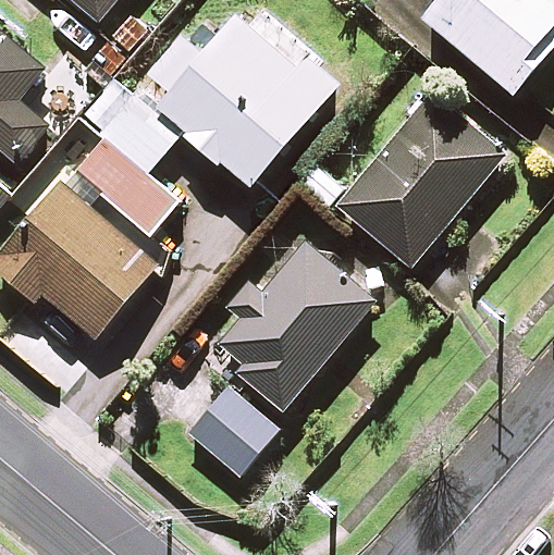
[(70,0),(98,23),(117,0),(70,0)]
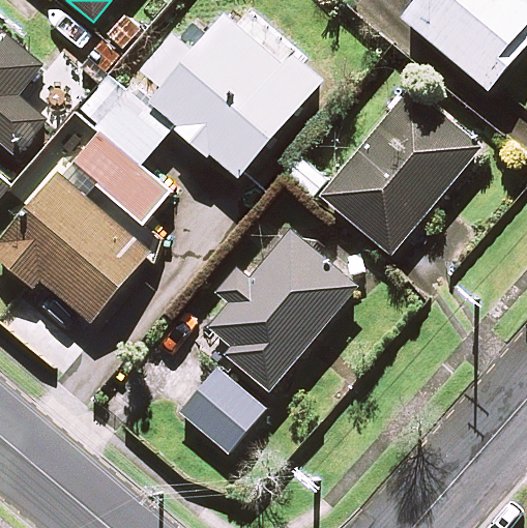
[(526,41),(526,0),(417,0),(403,18),(486,90),(526,41)]
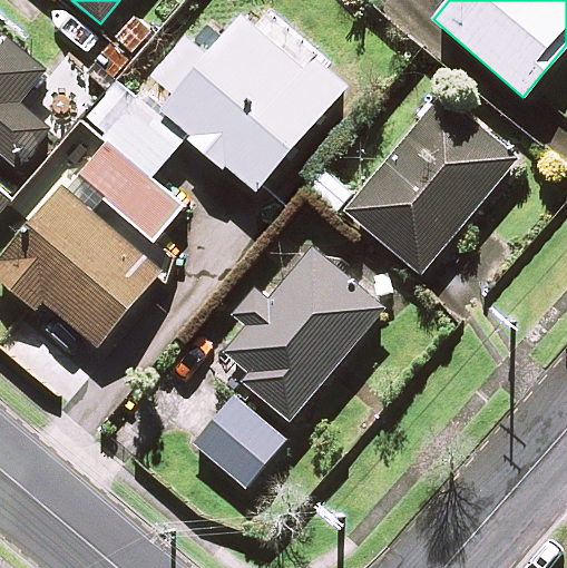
[(301,68),(240,16),(207,55),(186,36),(152,77),(174,96),(159,111),(254,192),(346,82),(313,54),(301,68)]
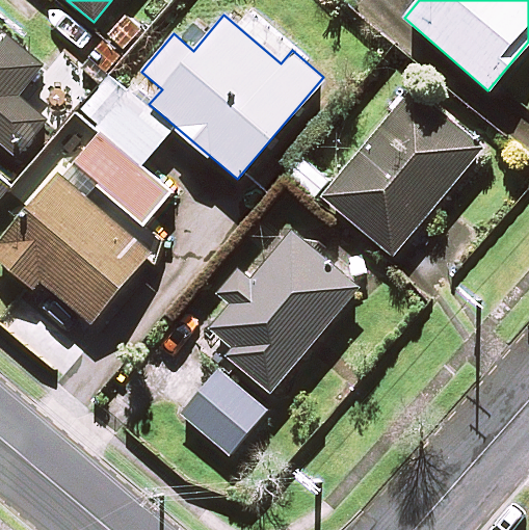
[(47,63),(0,25),(0,148),(18,162),(52,121),(21,96),(47,63)]
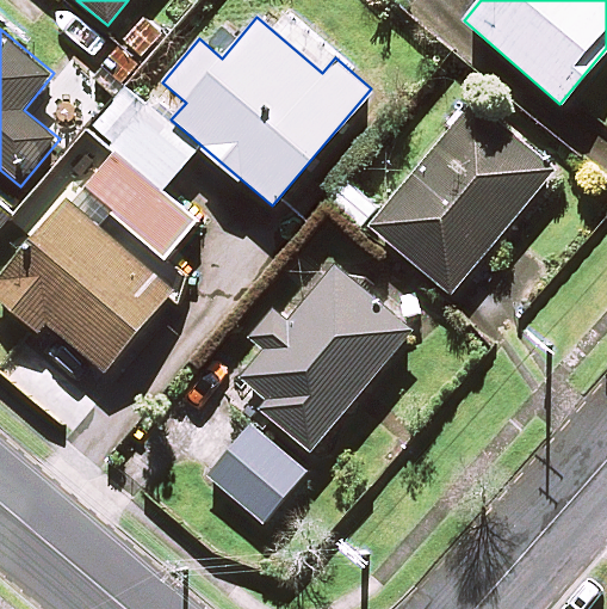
[(551,172),(470,104),(369,225),(448,293),(551,172)]
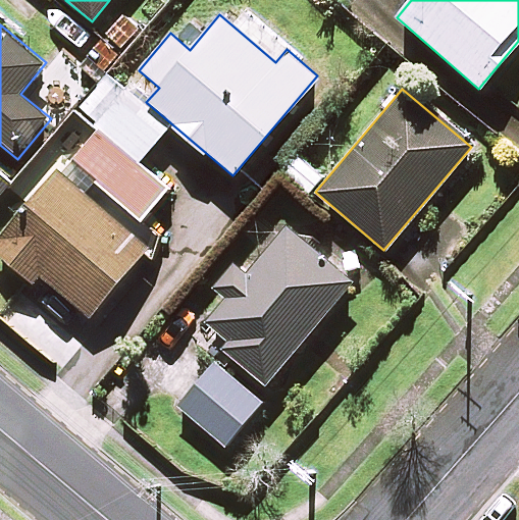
[(168,128),(131,94),(69,158),(138,222),(170,188),(140,159),(168,128)]
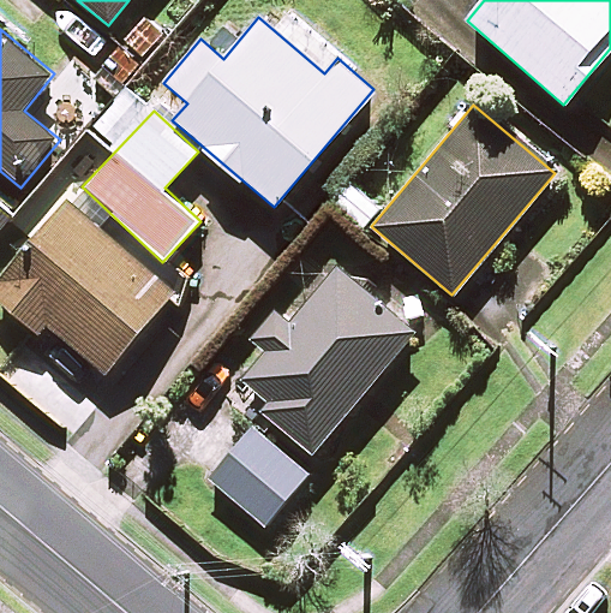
[(174,291),(71,201),(0,283),(0,305),(37,339),(48,327),(102,374),(174,291)]
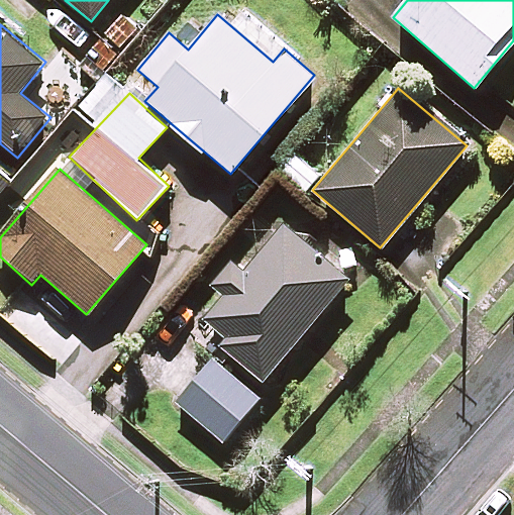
[(0,191),(8,182),(0,175),(0,191)]
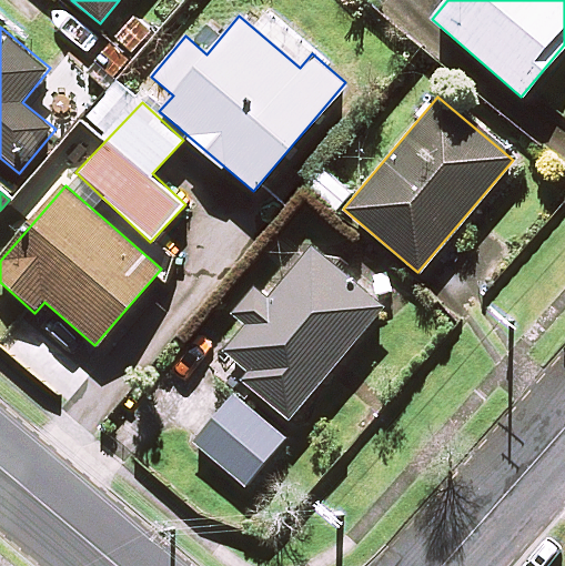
[(381,306),(309,248),(222,352),(256,380),(251,387),(289,418),(381,306)]
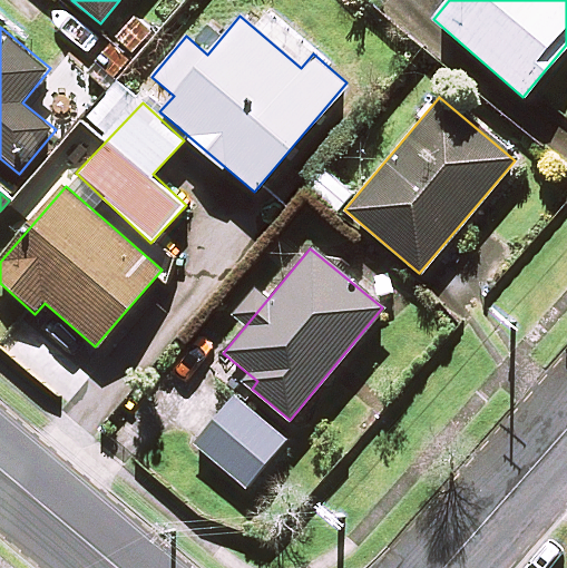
[(284,439),(231,395),(192,443),(245,487),(284,439)]
